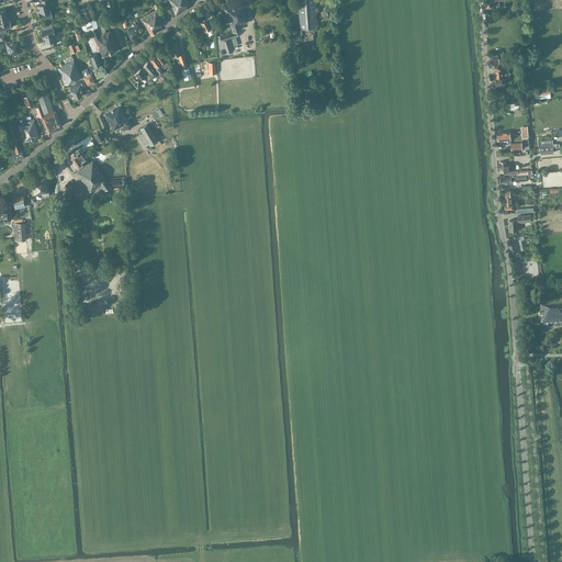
[(36,6),(38,12),(51,9),(47,0),(44,0),(42,1),(42,4),(36,6)]
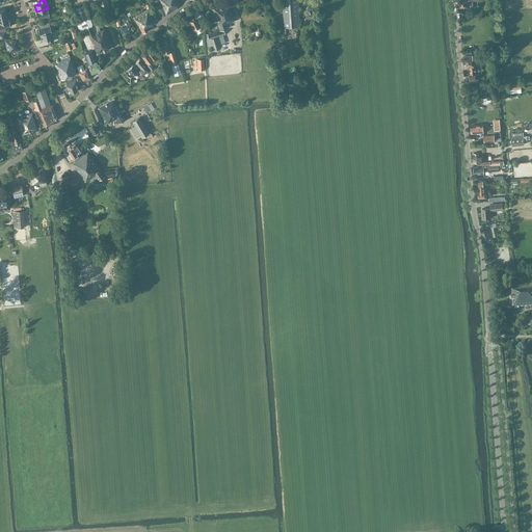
[(92,0),(95,2),(98,1),(104,20),(112,18),(106,0),(92,0)]
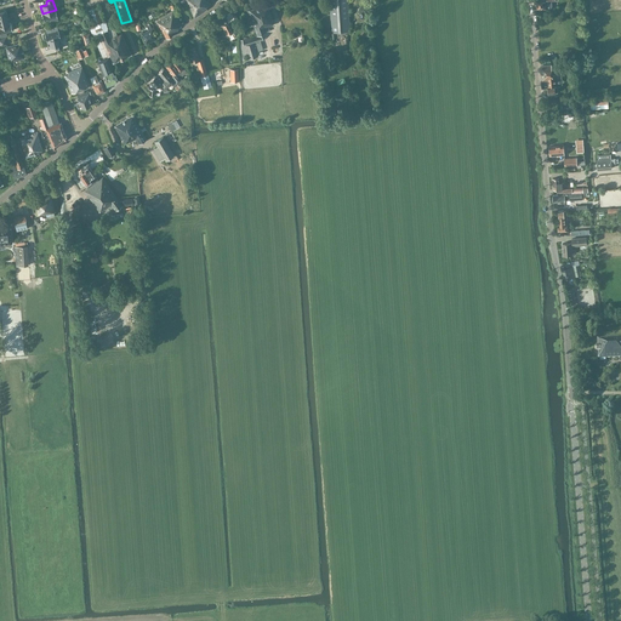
[(186,0),(194,17),(206,9),(205,6),(210,4),(208,0),(186,0)]
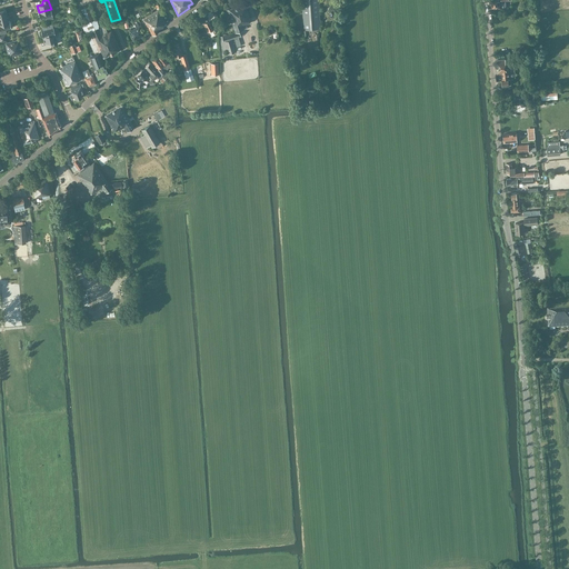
[(302,0),(305,30),(321,29),(320,26),(318,0),(302,0)]
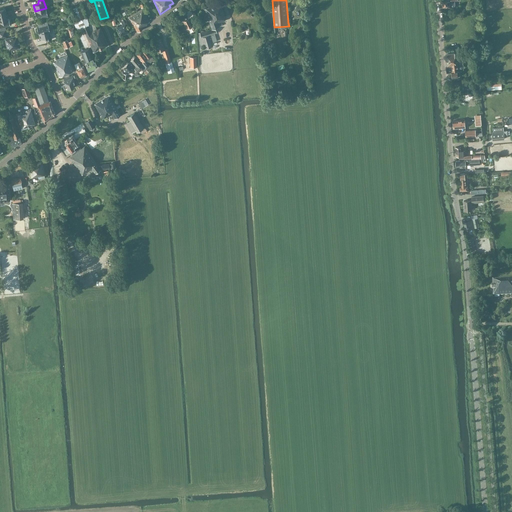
[(454,1),(458,1),(458,0),(439,0),(440,5),(439,5),(440,9),(451,8),(451,7),(453,7),(454,7),(454,6),(455,5),(455,4),(454,1)]
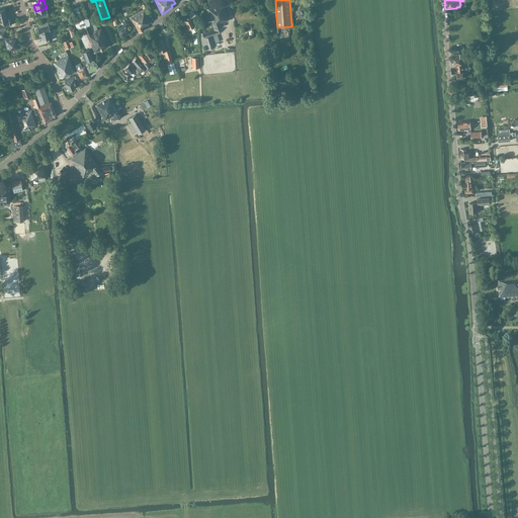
[(228,16),(224,3),(207,9),(214,29),(202,33),(199,33),(201,51),(214,48),(213,44),(220,41),(217,33),(220,33),(218,28),(222,27),(221,23),(228,21),(227,16),(228,16)]
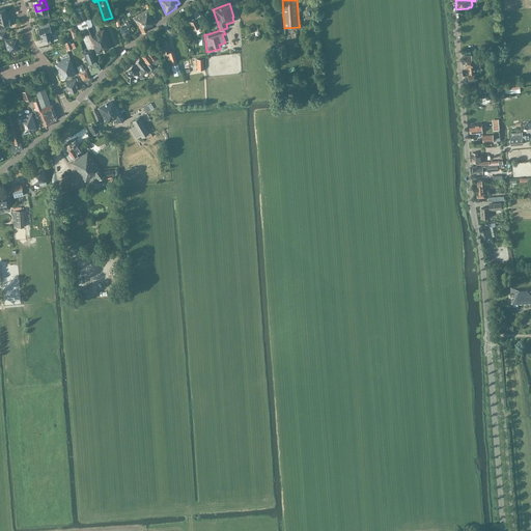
[(89,19),(85,6),(84,7),(75,9),(78,22),(76,23),(88,50),(92,48),(92,49),(94,48),(96,54),(112,47),(104,29),(101,30),(96,22),(92,24),(90,18),(89,19)]
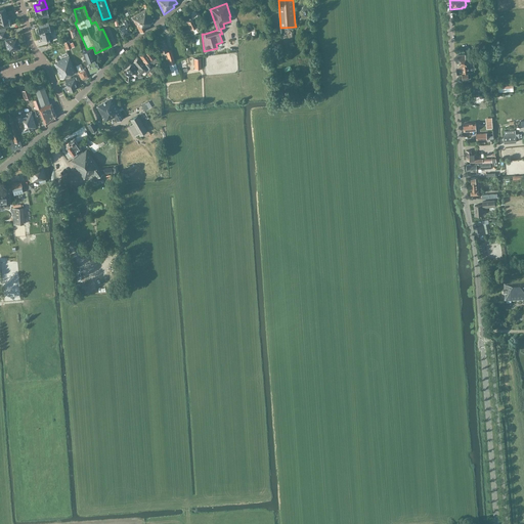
[(49,17),(47,8),(36,11),(35,11),(37,17),(42,15),(43,18),(49,17)]
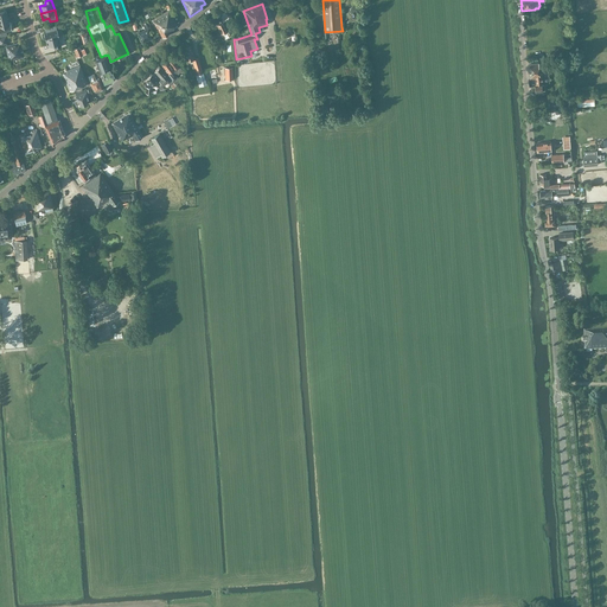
[(168,11),(153,20),(163,38),(170,33),(168,32),(174,30),(173,27),(177,25),(168,11)]
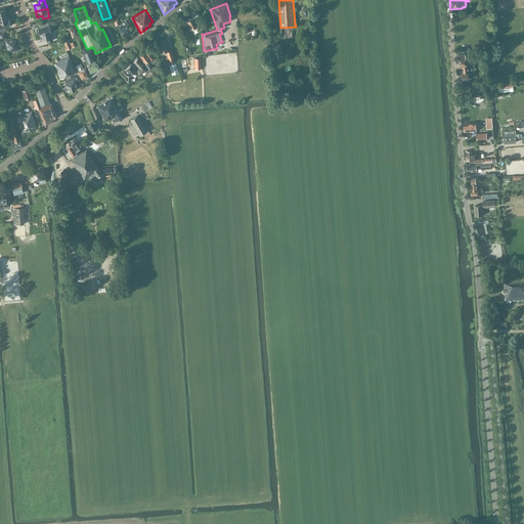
[(200,27),(195,17),(187,22),(190,29),(197,27),(197,28),(200,27)]
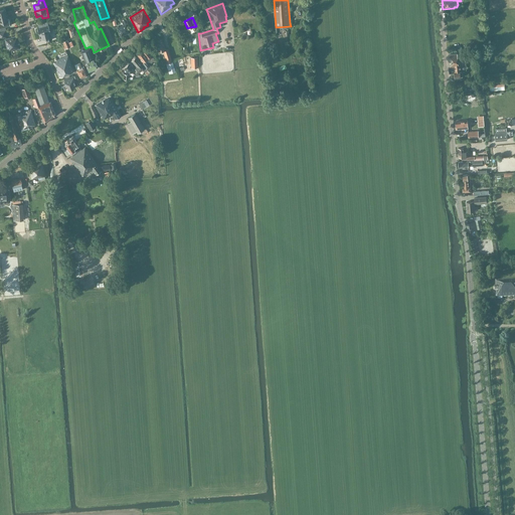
[(117,27),(121,36),(129,32),(123,18),(120,19),(121,22),(122,21),(123,25),(119,27),(119,26),(117,27)]
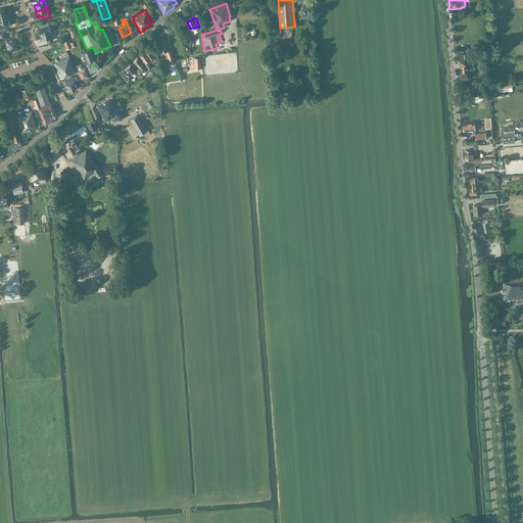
[(0,21),(0,29),(1,32),(6,30),(5,27),(10,26),(8,19),(0,21)]
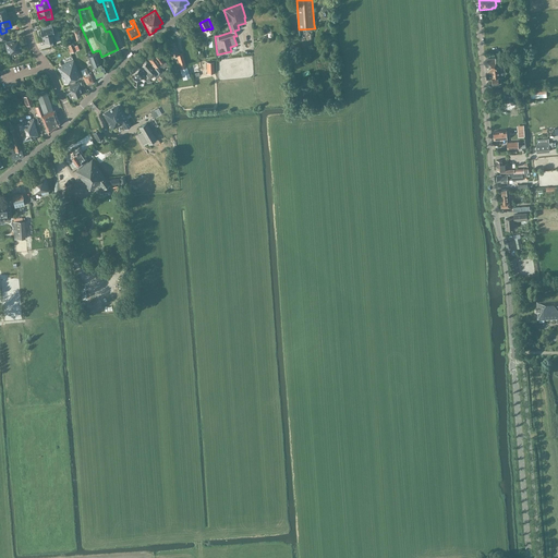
[(41,36),(43,36),(53,34),(52,27),(51,24),(41,26),(43,29),(40,31),(41,36)]
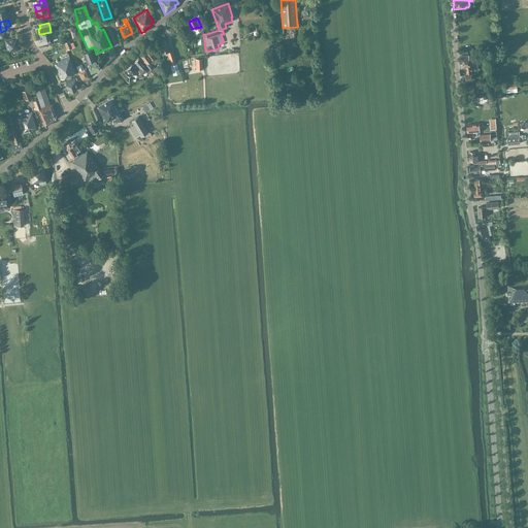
[(53,40),(51,32),(40,34),(41,40),(46,39),(47,42),(53,40)]
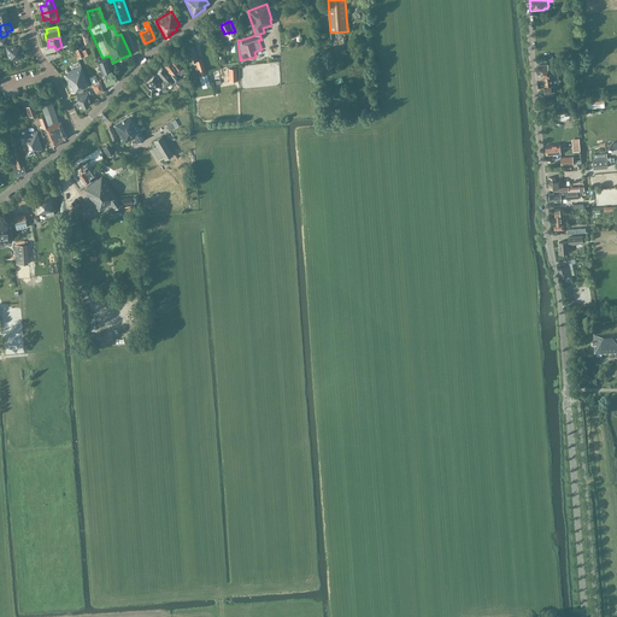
[(21,43),(6,47),(10,62),(24,58),(21,43)]
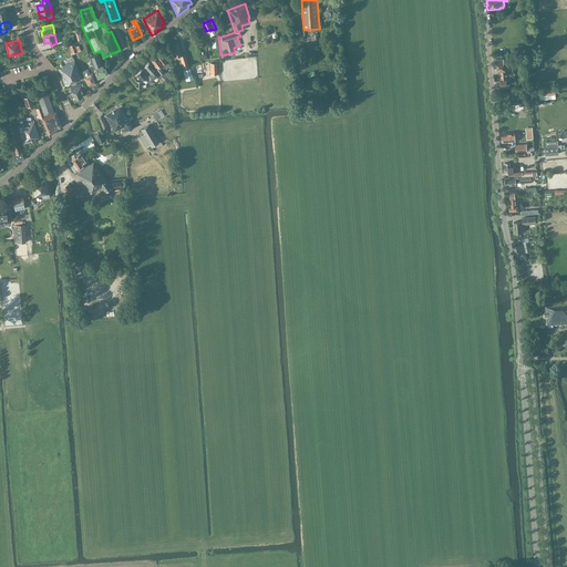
[(179,57),(184,70),(183,70),(186,81),(193,79),(185,54),(182,55),(178,43),(173,45),(174,48),(172,49),(174,58),(179,57)]
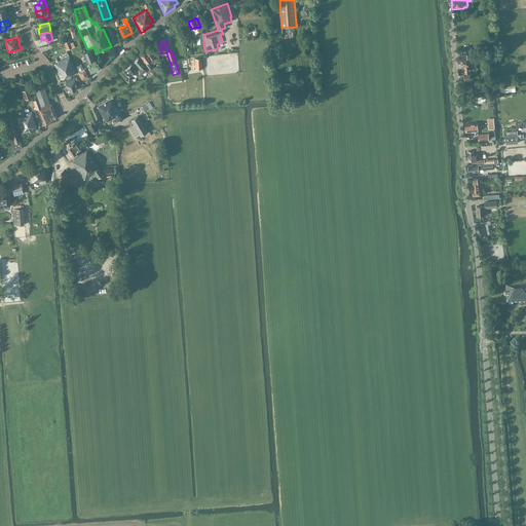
[(100,69),(98,62),(96,63),(91,49),(83,52),(90,72),(100,69)]
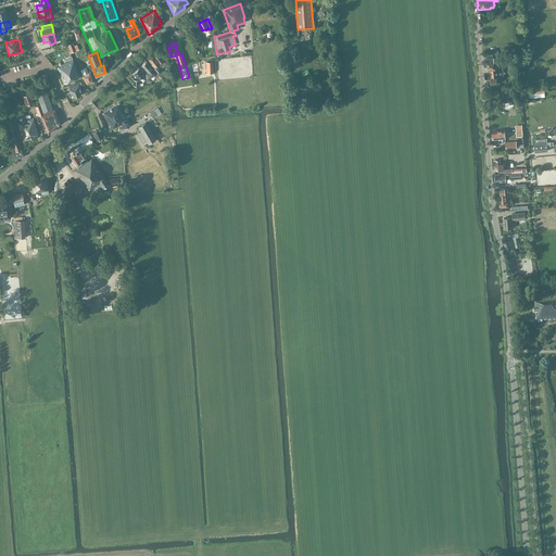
[(167,65),(165,61),(164,62),(163,60),(162,58),(161,58),(158,53),(156,54),(155,55),(149,60),(154,67),(161,78),(165,74),(163,71),(162,71),(158,65),(160,64),(162,67),(163,67),(167,65)]
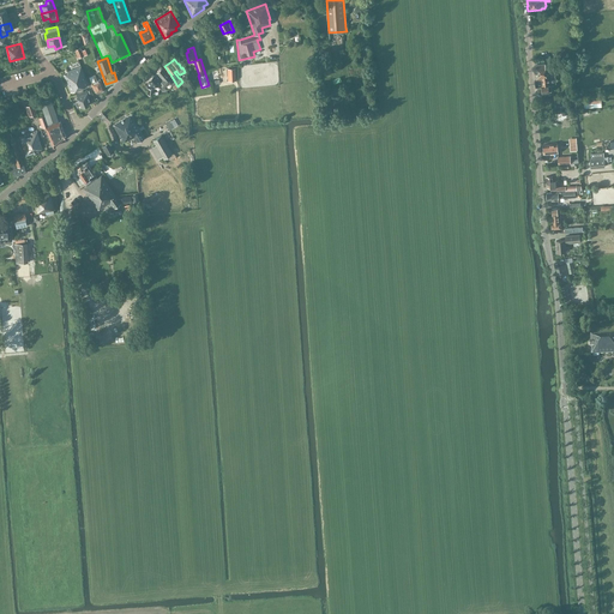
[(545,65),(535,66),(535,70),(534,70),(535,80),(541,80),(542,92),(548,92),(548,96),(551,96),(549,86),(548,74),(546,74),(545,65)]
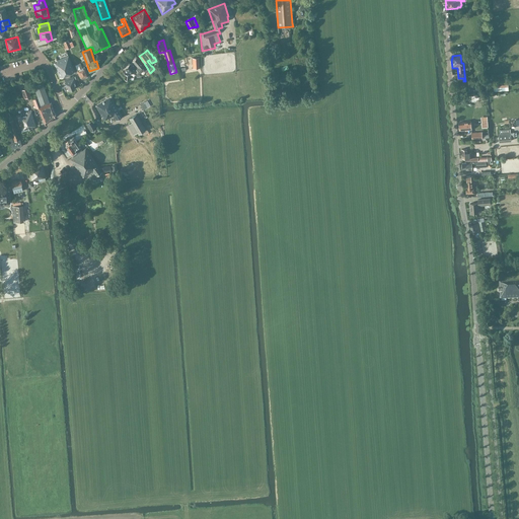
[(55,65),(60,78),(75,72),(68,56),(57,61),(57,62),(58,64),(55,65)]
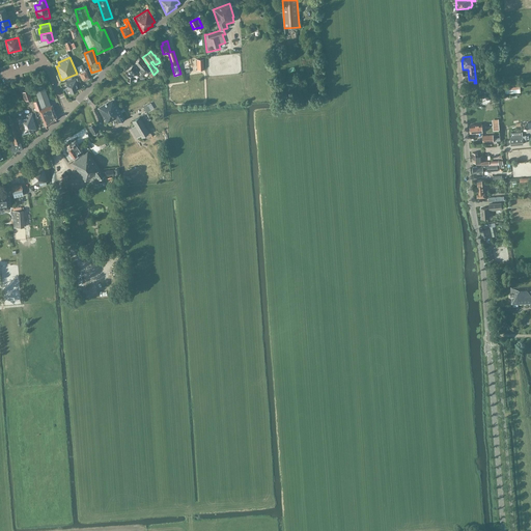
[(146,72),(149,75),(150,76),(152,75),(154,75),(151,73),(140,59),(136,63),(141,68),(139,71),(142,75),(146,72)]
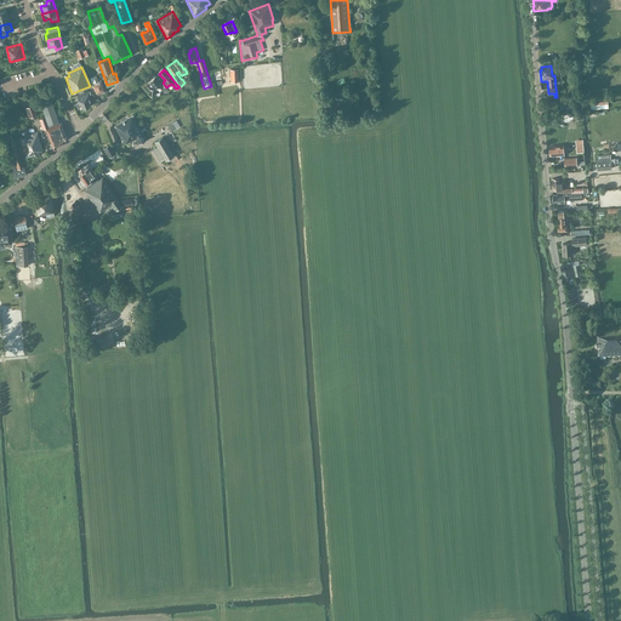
[(212,80),(212,84),(222,81),(221,78),(220,72),(210,73),(212,80)]
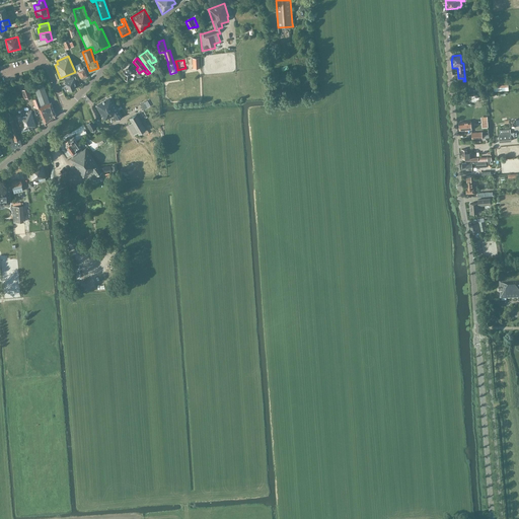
[(80,64),(73,66),(76,75),(78,74),(79,76),(81,75),(82,78),(84,77),(85,77),(85,78),(87,76),(87,75),(88,75),(87,74),(88,74),(87,72),(86,72),(84,67),(82,68),(80,64)]
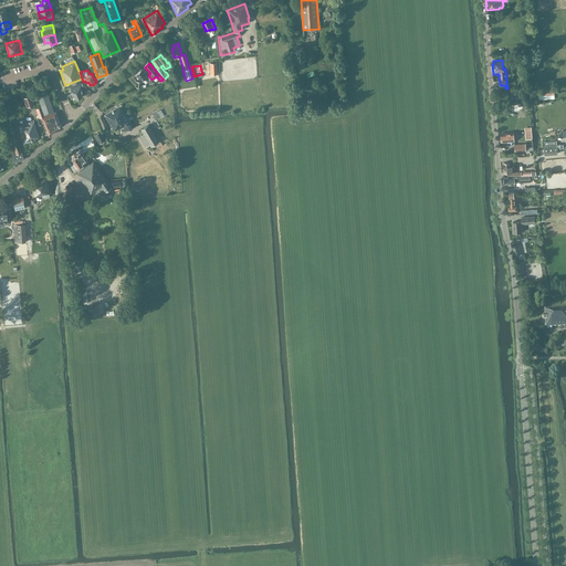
[(137,74),(143,81),(145,79),(148,82),(150,83),(152,82),(142,70),(137,74)]
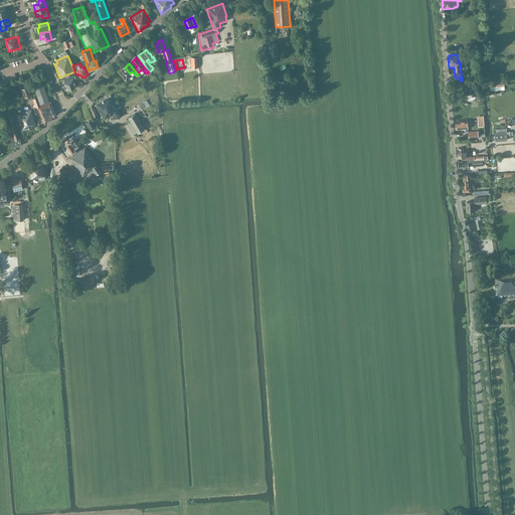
[(74,81),(72,76),(67,77),(68,79),(64,81),(66,84),(64,86),(65,89),(68,88),(69,90),(73,88),(73,87),(75,86),(74,82),(74,81)]
